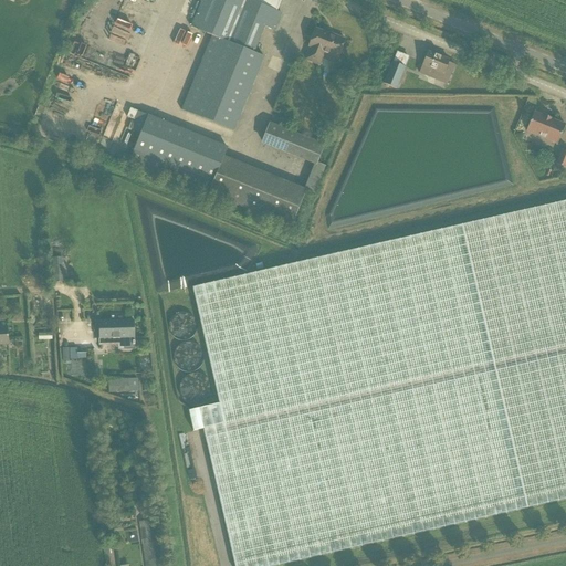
[(212,37),(181,111),(234,132),(265,56),(254,52),(264,28),(274,31),(282,14),(276,12),(281,1),(276,0),(196,0),(201,2),(191,28),(212,37)]
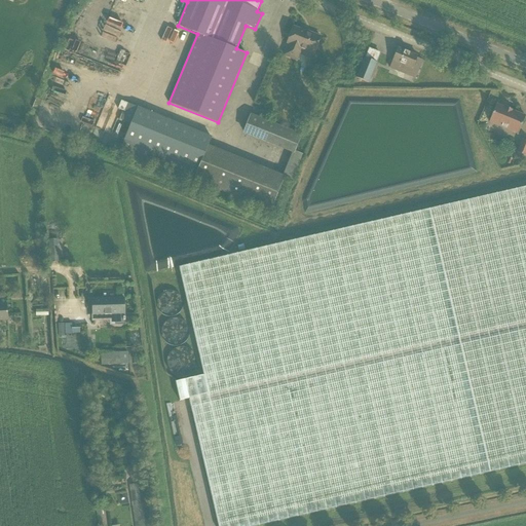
[(117,16),(118,9),(107,7),(105,14),(117,16)]
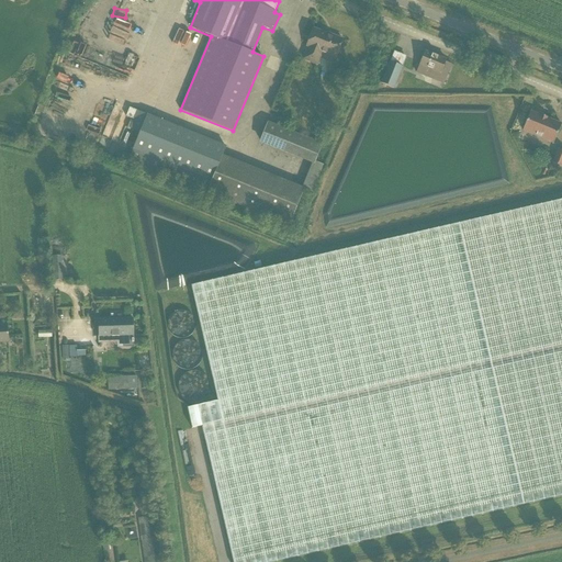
[(308,49),(304,60),(317,66),(321,59),(332,64),(341,40),(332,36),(332,37),(313,31),(305,48),(308,49)]
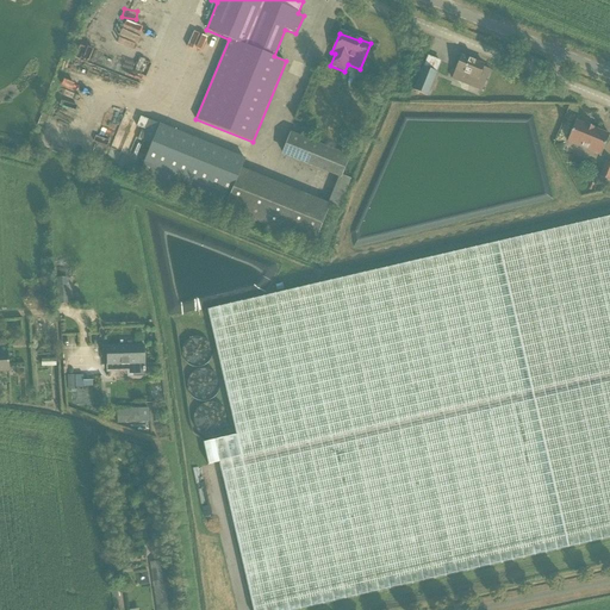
[(82,47),(75,58),(83,62),(89,50),(82,47)]
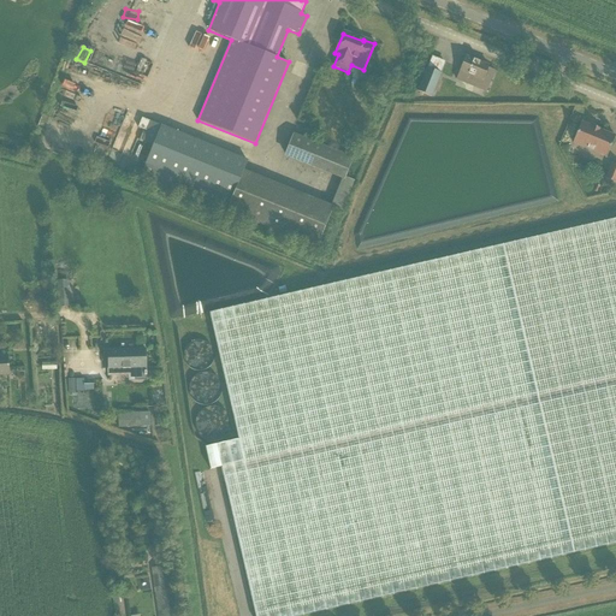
[(466,57),(457,78),(457,81),(486,93),(491,81),(484,77),(489,66),(466,57)]
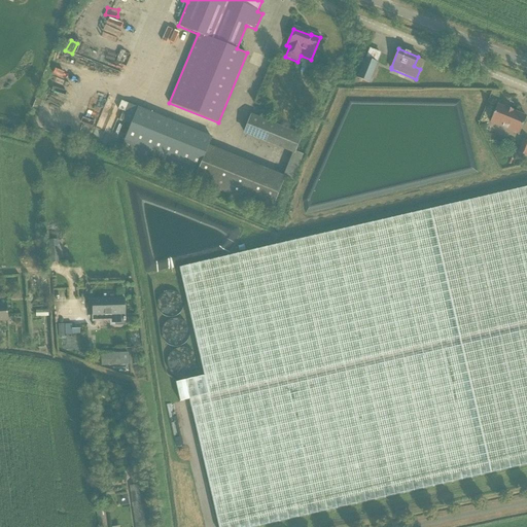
[(365,58),(357,78),(369,83),(372,77),(369,76),(373,67),(375,68),(377,63),(365,58)]
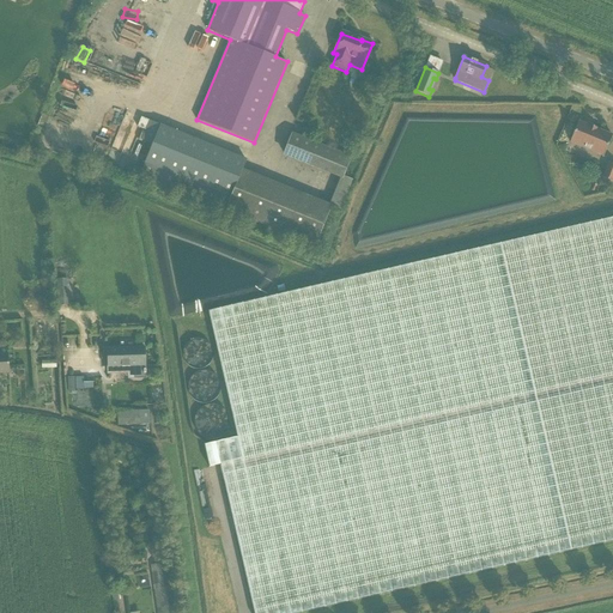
[(139,117),(135,126),(145,131),(140,140),(152,145),(139,176),(225,212),(247,161),(161,125),(161,126),(139,117)]
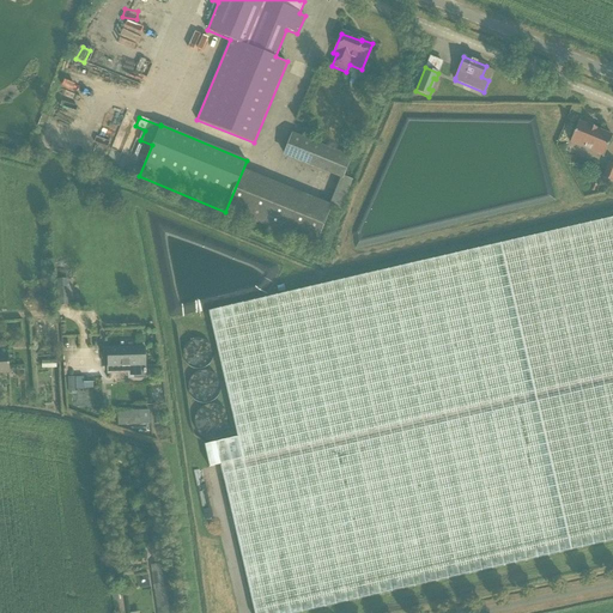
[(578,122),(574,133),(570,143),(604,157),(612,137),(596,129),(589,126),(589,127),(578,122)]
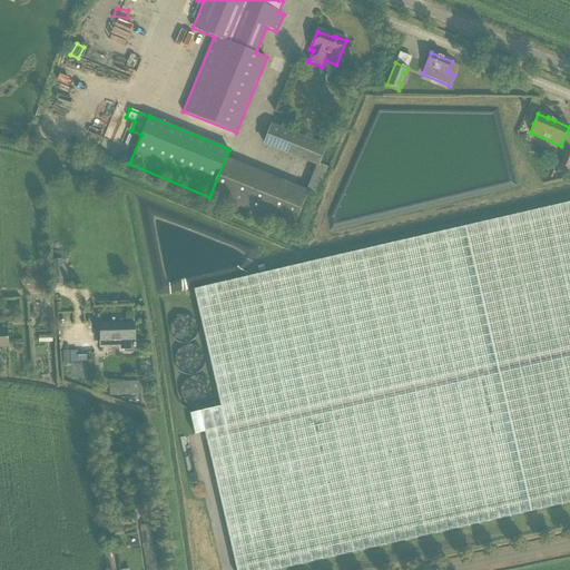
[(265,121),(257,144),(311,163),(318,141),(265,121)]
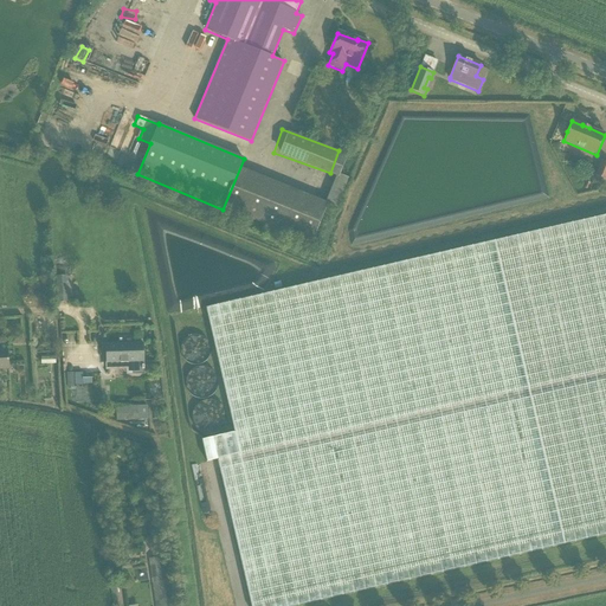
[(595,176),(605,181),(605,180),(605,162),(603,161),(595,176)]
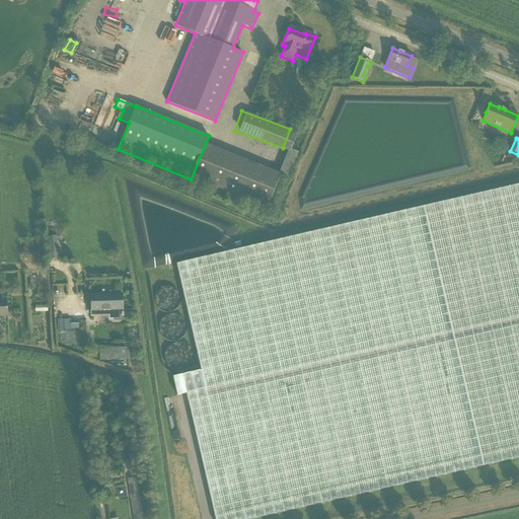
[(518,184),(176,264),(202,371),(173,377),(176,395),(187,393),(214,518),(252,518),(518,457),(518,184)]
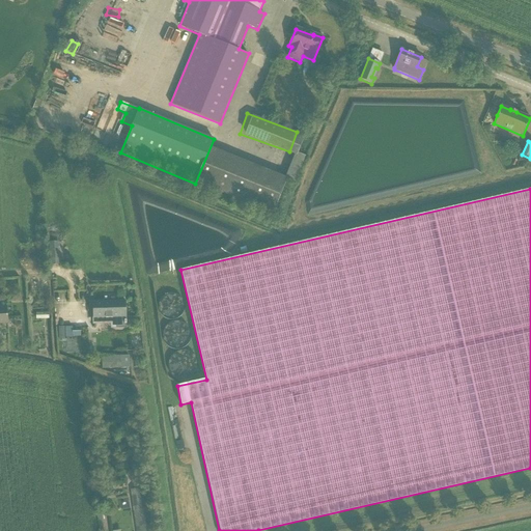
[(59,242),(49,243),(51,266),(60,264),(59,242)]
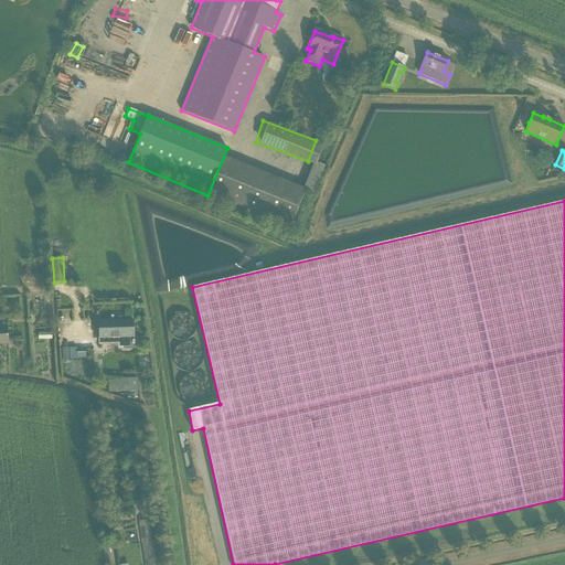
[(99,339),(121,338),(123,348),(134,348),(132,321),(98,322),(99,339)]
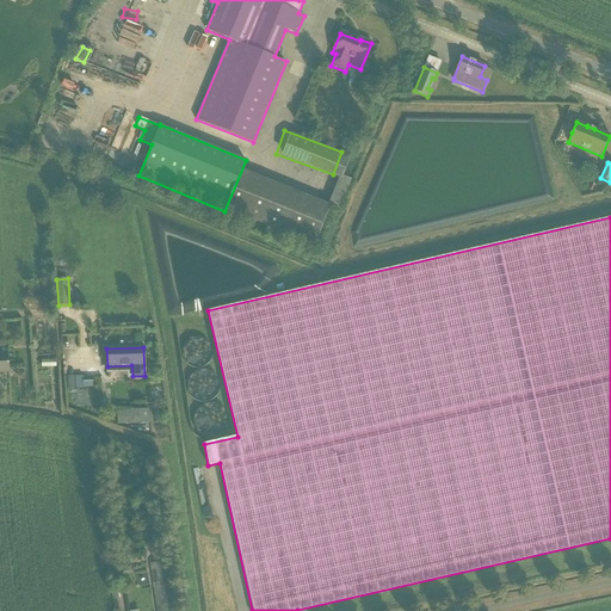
[(84,377),(84,376),(75,377),(76,389),(84,389),(84,388),(93,387),(93,377),(84,377)]
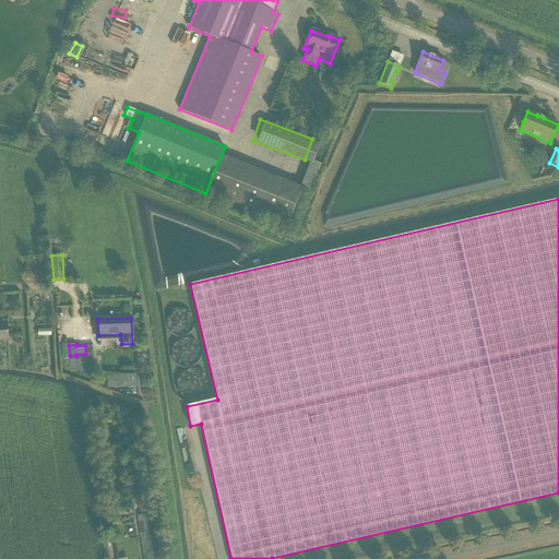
[(127,375),(107,376),(107,388),(127,388),(127,375)]
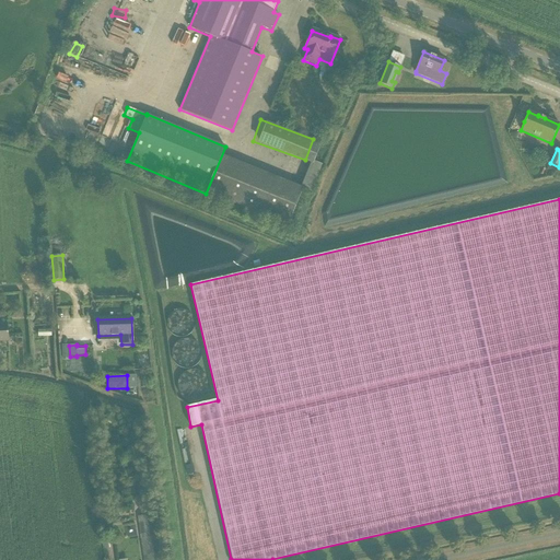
[(162,559),(156,514),(138,517),(143,559),(162,559)]
